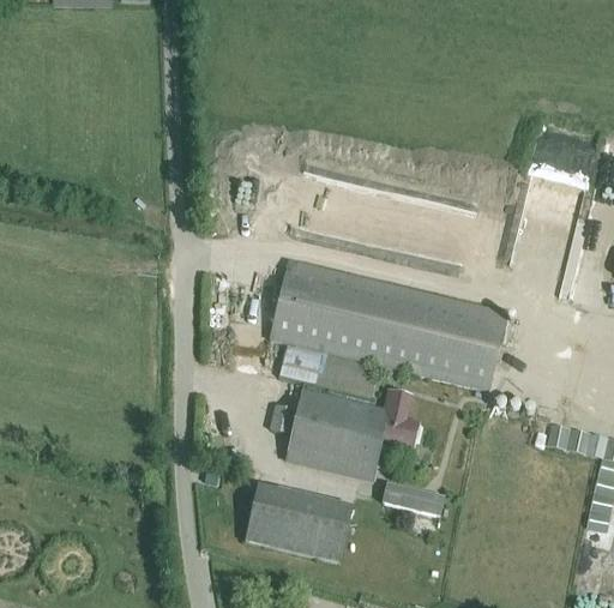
[(268,338),(486,387),(504,307),(286,258),(268,338)]
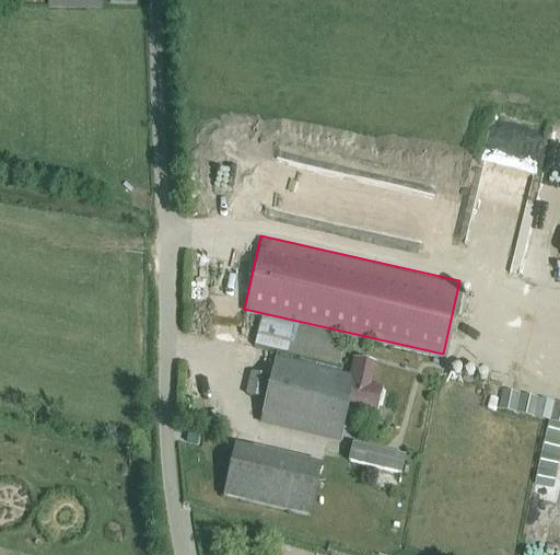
[(255,343),(339,361),(345,334),(261,315),(255,343)]
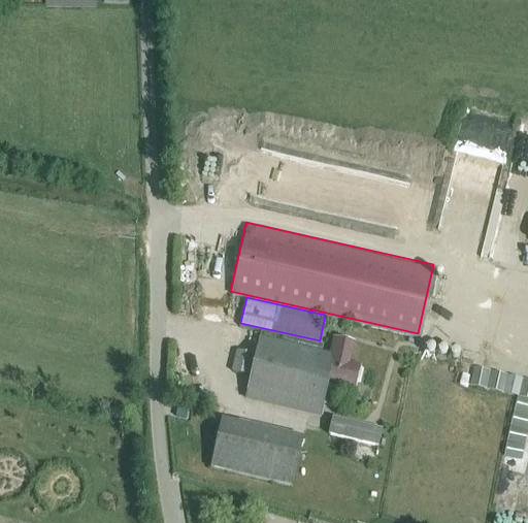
[(354,338),(333,333),(329,351),(260,334),(246,394),(322,412),(329,379),(355,385),(360,362),(349,360),(354,338)]
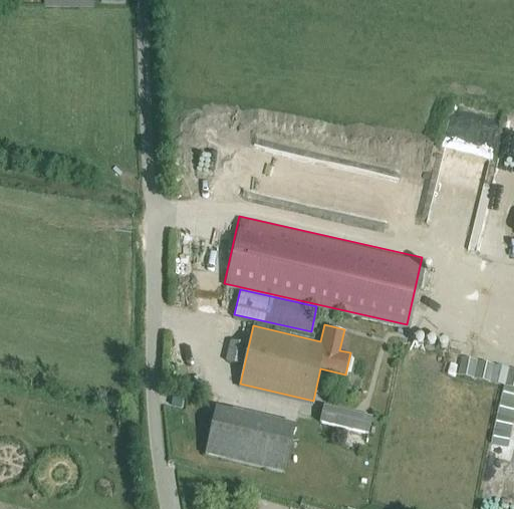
[(227,358),(242,361),(247,341),(231,338),(227,358)]
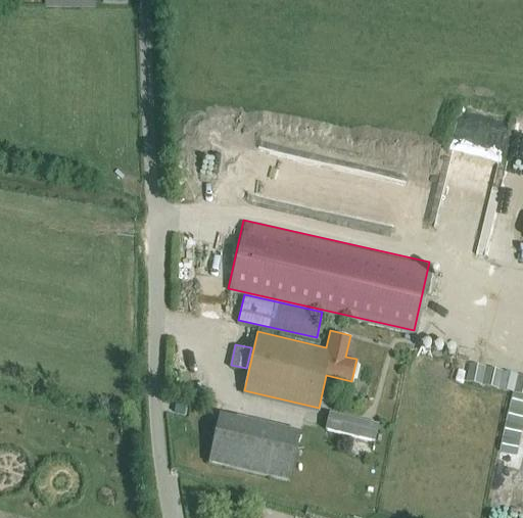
[(522,371),(472,356),(466,373),(522,390),(522,371)]
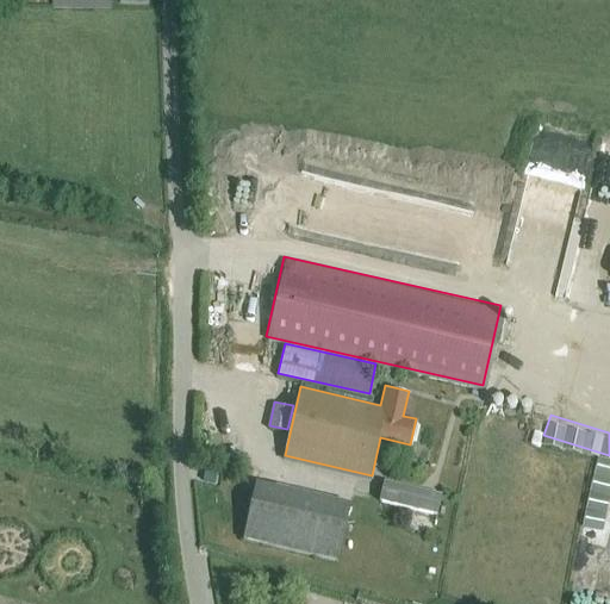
[(439,512),(444,491),(386,474),(380,496),(439,512)]
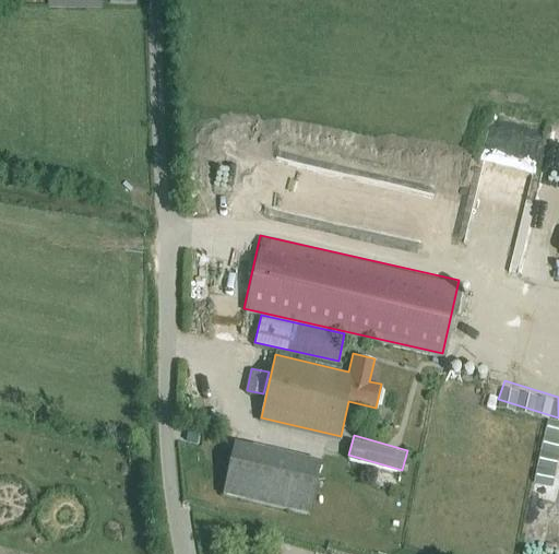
[(223,492),(311,510),(322,457),(234,438),(223,492)]
